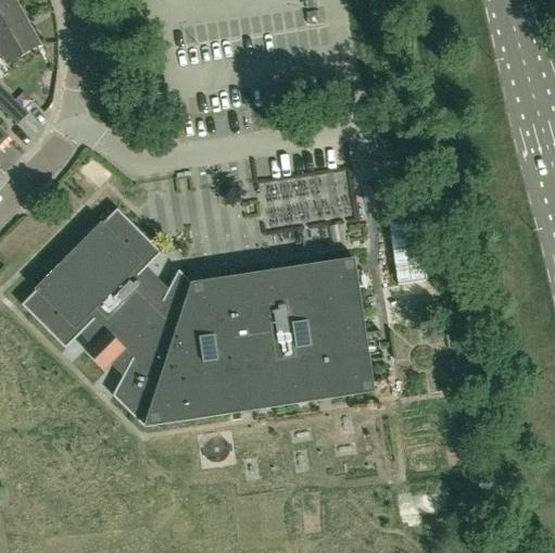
[(0,29),(24,17),(14,0),(0,0),(0,29)]
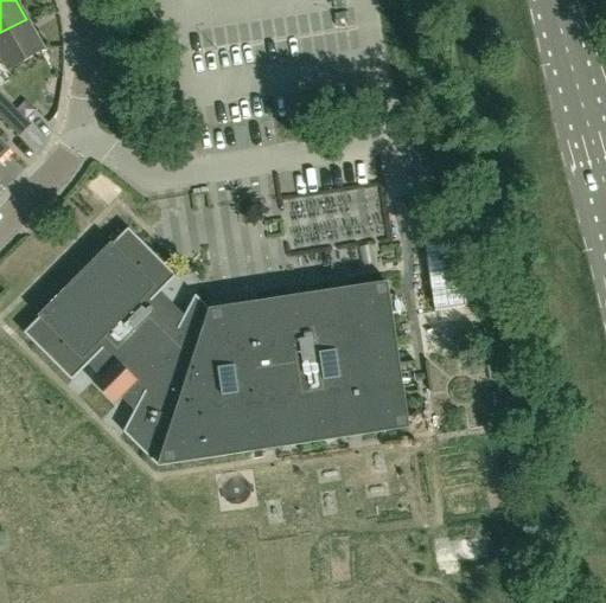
[(26,19),(0,32),(0,64),(1,65),(4,64),(5,66),(42,45),(26,19)]
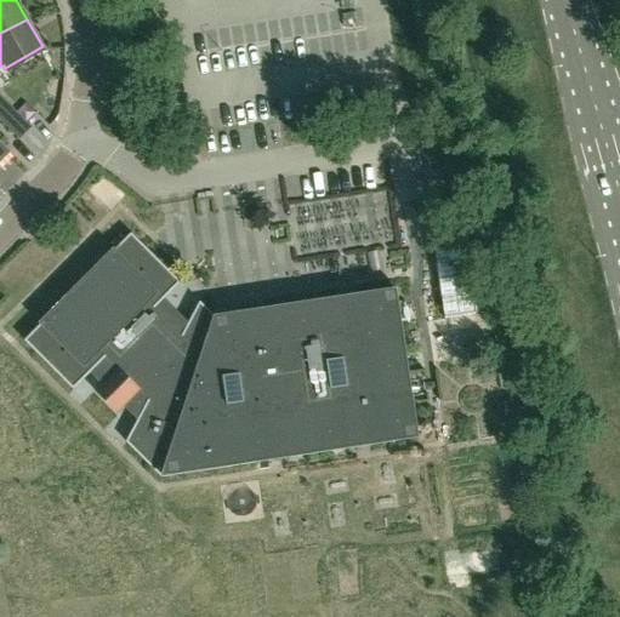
[(0,115),(17,135),(18,133),(28,124),(0,96),(0,115)]
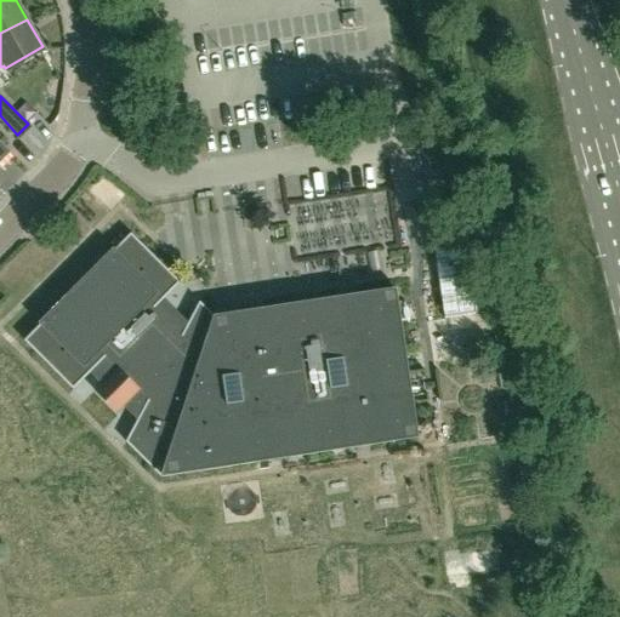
[(0,158),(10,149),(0,138),(0,158)]
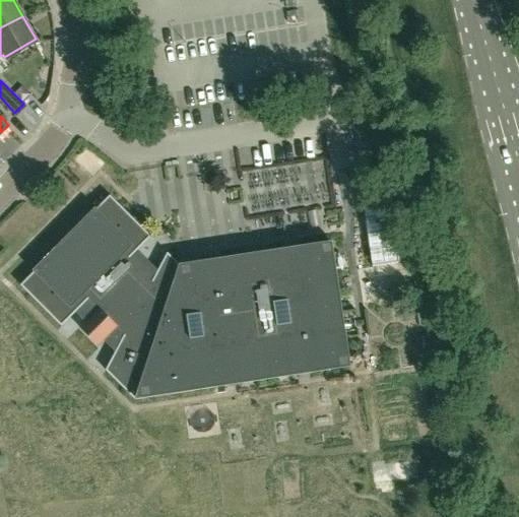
[(85,320),(79,326),(96,343),(102,337),(114,349),(105,368),(134,397),(350,364),(331,239),(179,262),(166,250),(156,268),(136,247),(150,234),(109,192),(19,282),(60,324),(74,310),(85,320)]
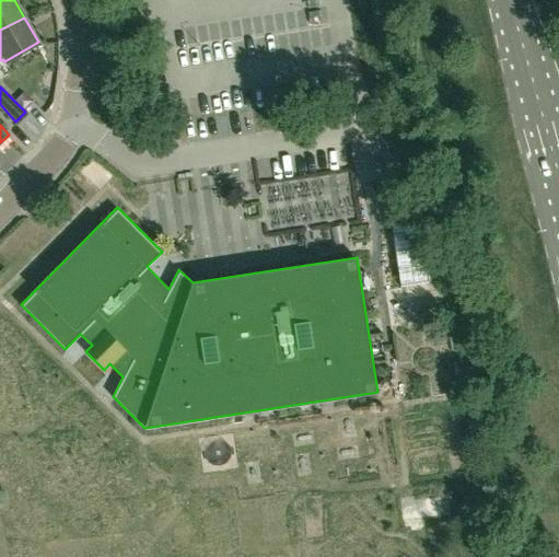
[(417,209),(389,213),(403,302),(431,298),(417,209)]
